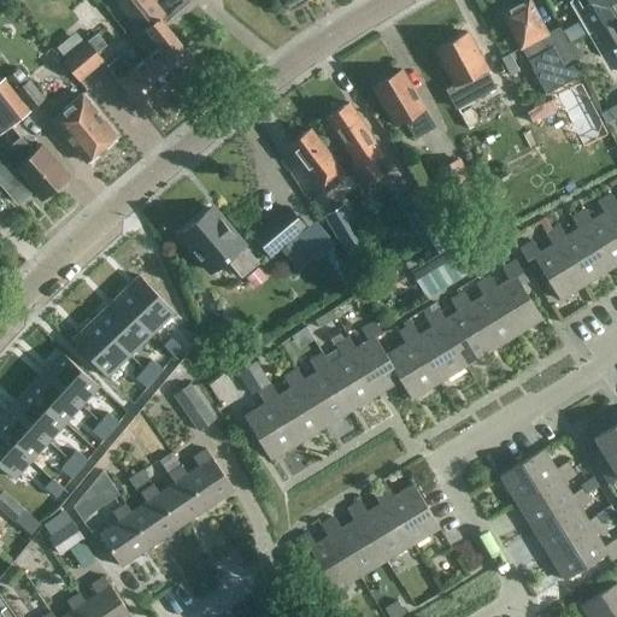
[(107,0),(103,0),(97,7),(112,24),(122,15),(107,0)]
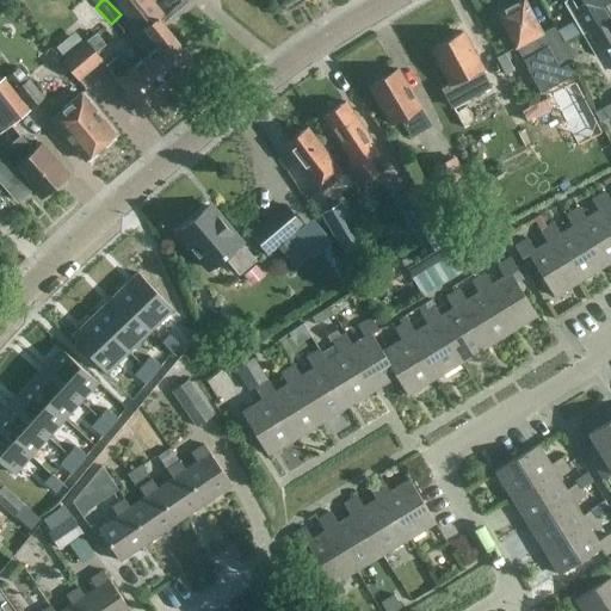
[(158,47),(144,57),(171,92),(198,69),(159,19),(162,16),(150,0),(117,0),(115,2),(140,35),(144,30),(158,47)]
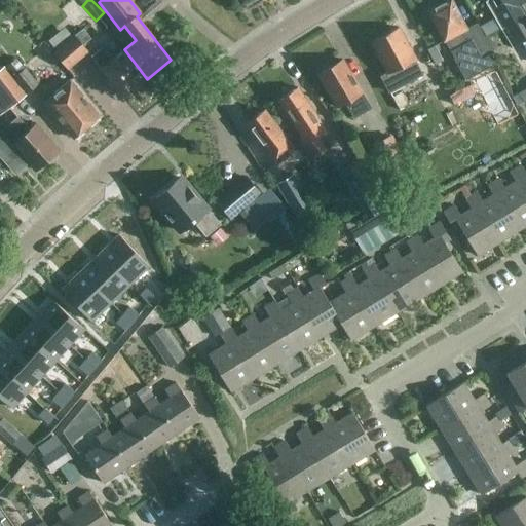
[(494,54),(486,39),(481,30),(478,23),(466,29),(451,0),(449,0),(427,11),(444,42),(445,41),(454,60),(465,80),(495,65),(491,57),(494,54)]
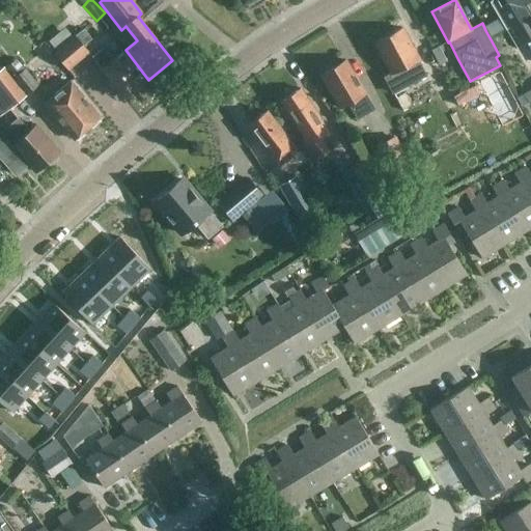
[(493,0),(488,3),(500,22),(485,30),(491,39),(505,31),(530,16),(530,12),(525,2),(529,0),(493,0)]
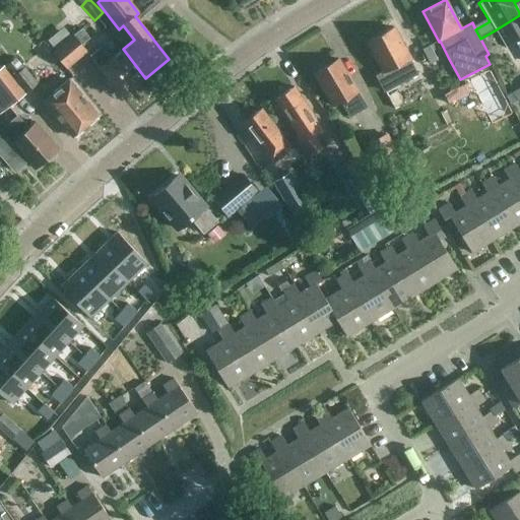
[(519,17),(496,31),(506,49),(519,41),(519,40),(519,17)]
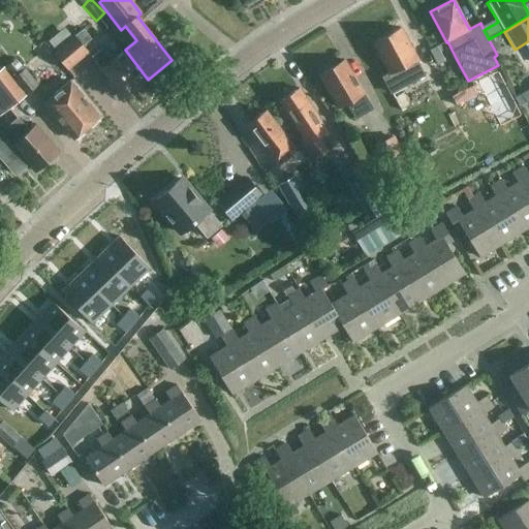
[(400,28),(374,42),(391,73),(383,78),(392,93),(424,75),(416,61),(417,60),(400,28)]
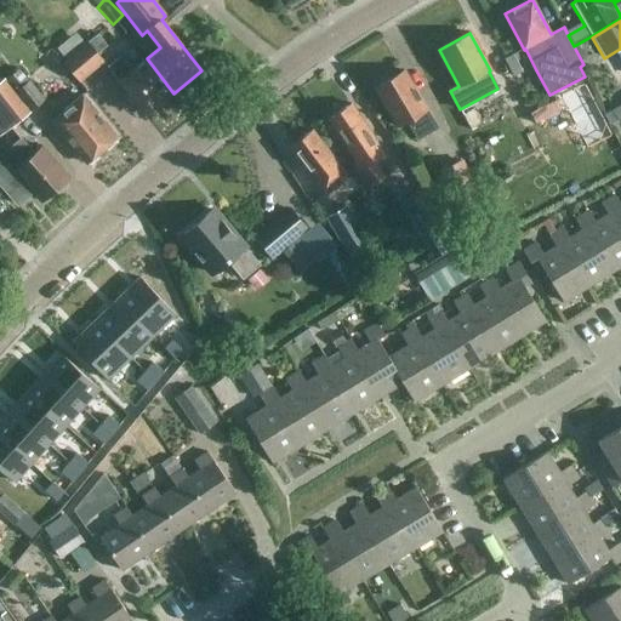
[(106,62),(98,53),(107,46),(98,35),(89,43),(89,41),(64,62),(81,83),(106,62)]
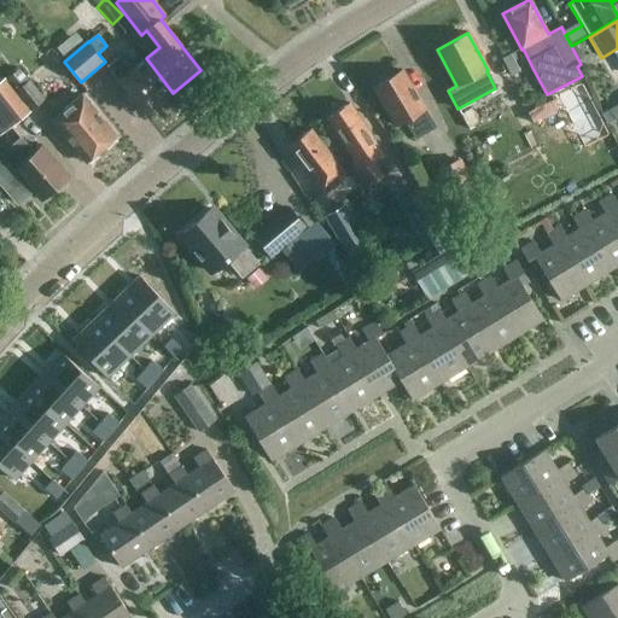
[(130,71),(123,63),(118,57),(106,66),(145,115),(173,93),(146,58),(130,71)]
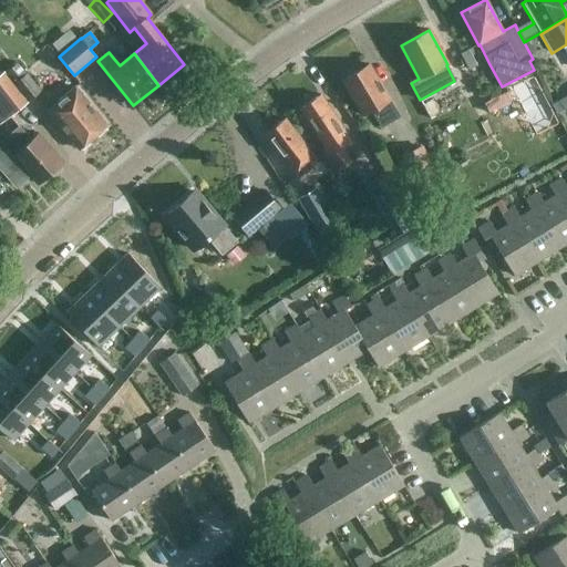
[(28,73),(27,74),(18,62),(4,73),(4,72),(3,72),(27,103),(29,102),(28,101),(42,91),(28,73)]
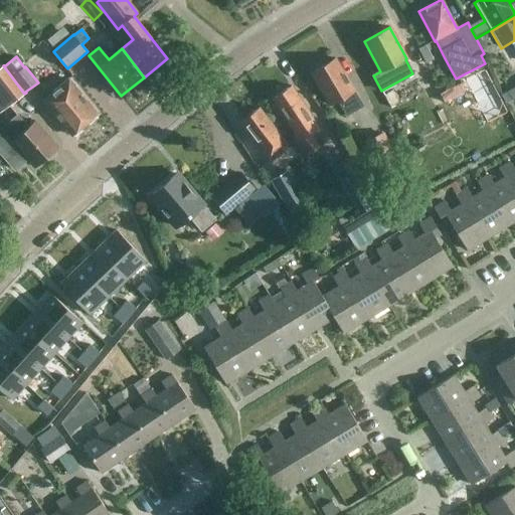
[(334,59),(312,72),(331,106),(338,102),(346,115),(362,106),(354,93),(356,92),(349,79),(347,80),(334,59)]
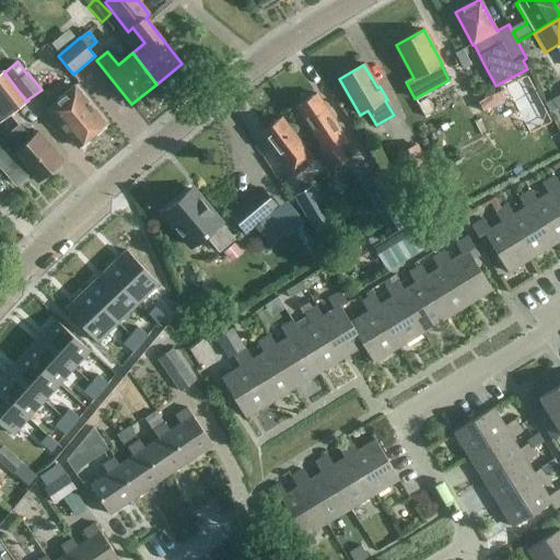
[(3,71),(0,74),(0,73),(0,123),(10,115),(26,102),(3,71)]
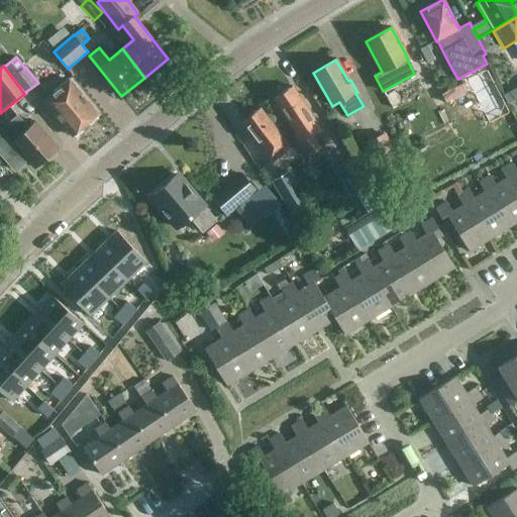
[(487,68),(471,77),(478,90),(494,82),(487,68)]
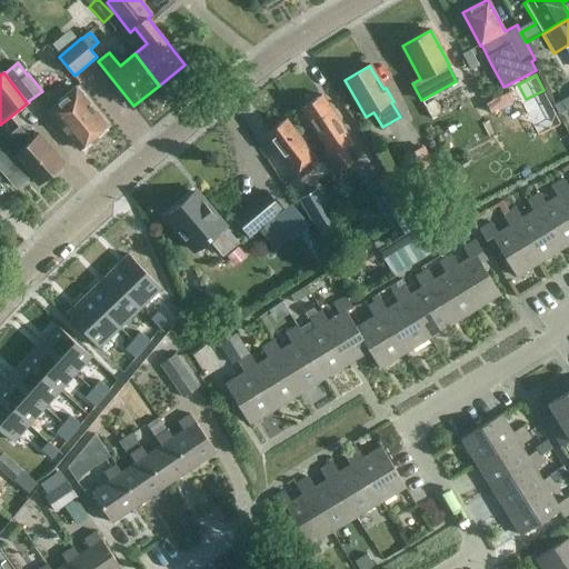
[(77,87),(47,111),(78,150),(108,126),(77,87)]
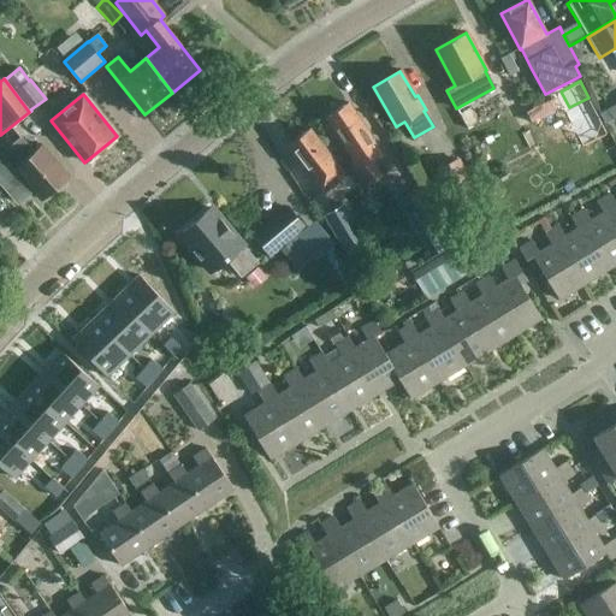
[(325,119),(353,159),(347,163),(365,189),(384,176),(372,158),(381,152),(349,104),(325,119)]
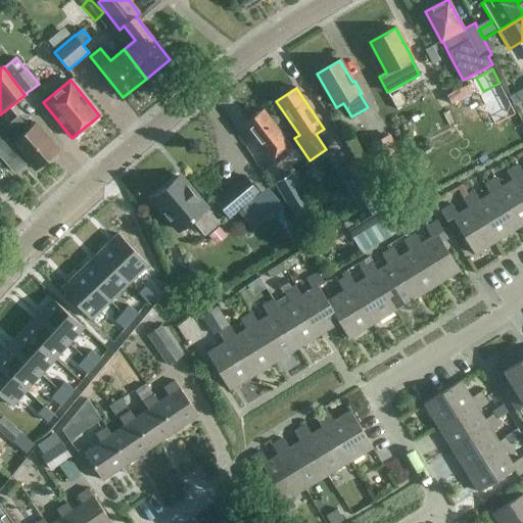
[(244,124),(274,163),(292,150),(264,109),(244,124)]
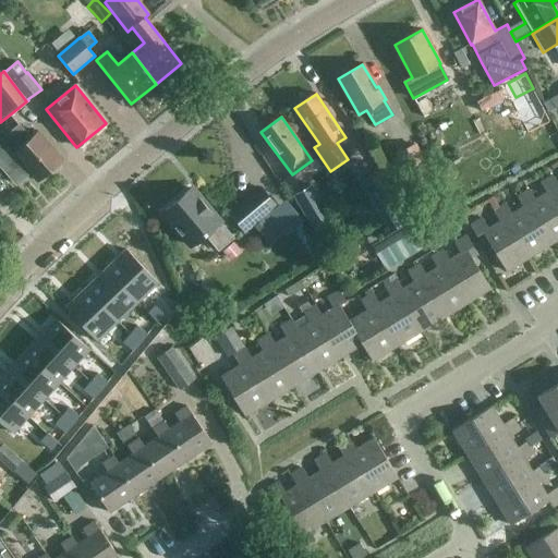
[(37,182),(61,160),(36,133),(29,140),(17,126),(0,141),(0,168),(15,185),(28,172),(37,182)]
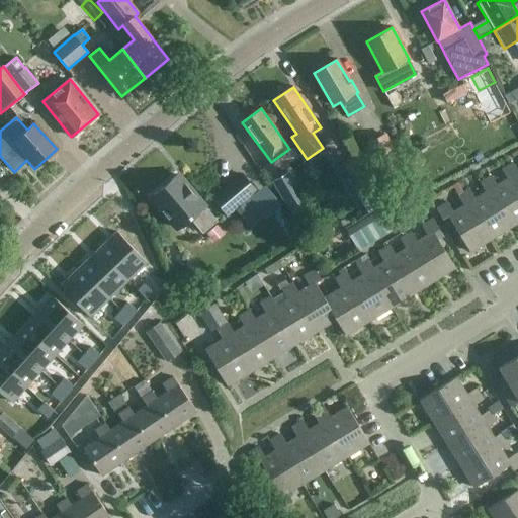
[(401,159),(390,137),(374,145),(384,167),(401,159)]
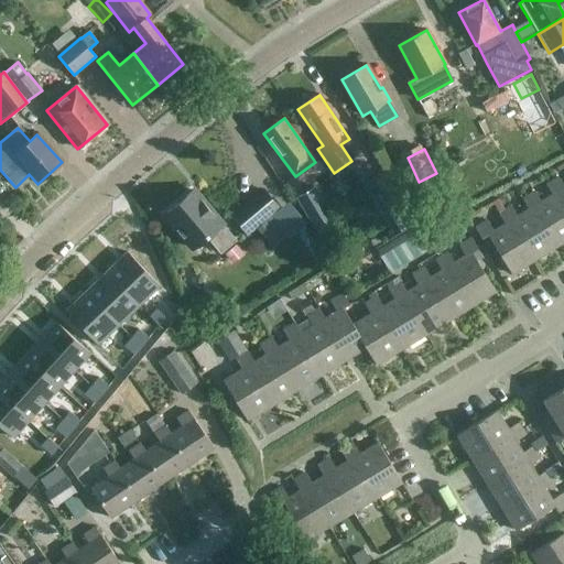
[(380,172),(365,182),(383,213),(388,210),(399,203),(400,203),(380,172)]
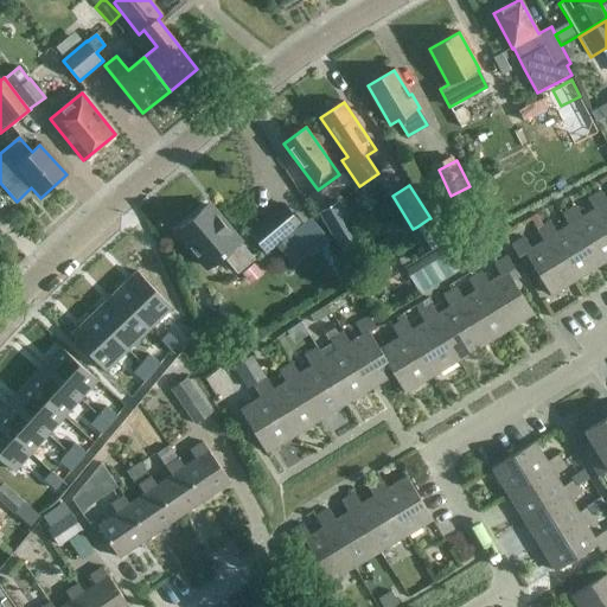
[(600,192),(594,196),(606,216),(606,202),(606,203),(600,192)]
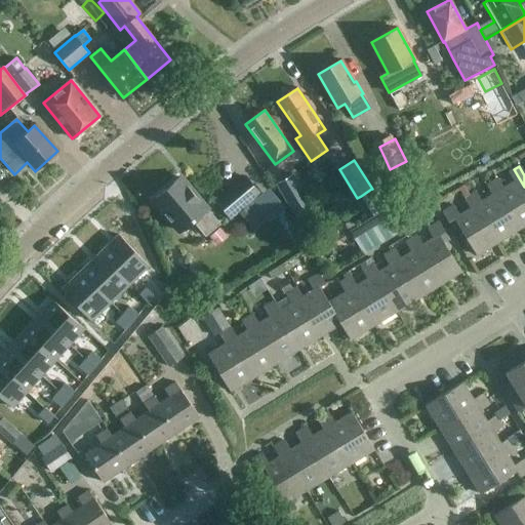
[(497,179),(492,183),(520,229),(524,225),(524,187),(514,169),(508,172),(514,183),(502,189),(497,179)]
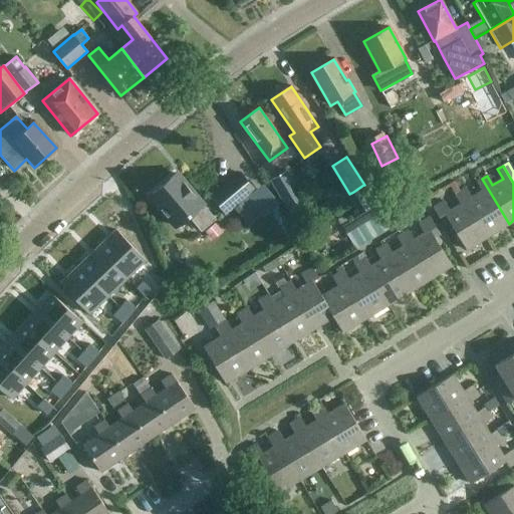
[(210,197),(225,215),(255,191),(240,172),(210,197)]
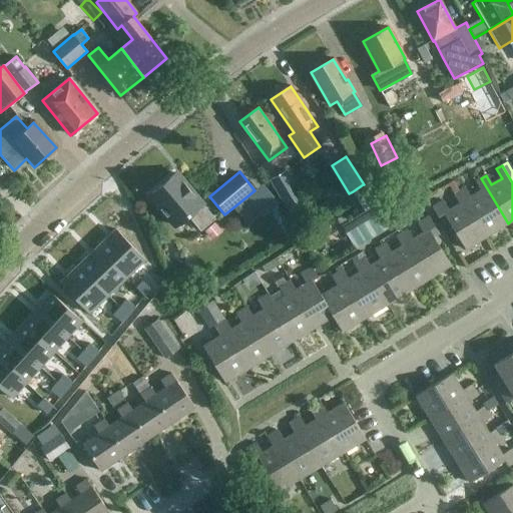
[(293,219),(309,209),(285,171),(270,180),(293,219)]
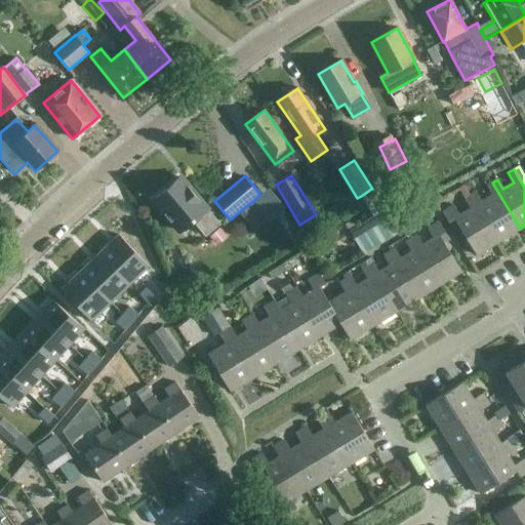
[(218,224),(180,176),(154,198),(180,230),(194,218),(206,234),(218,224)]
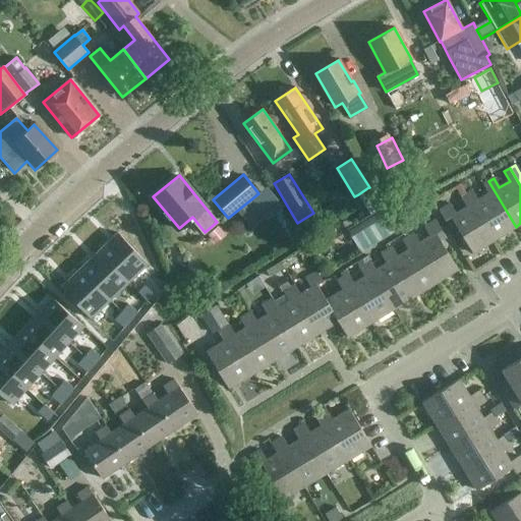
[(495,240),(516,227),(488,181),(481,185),(487,194),(477,200),(471,191),(466,194),(495,240)]
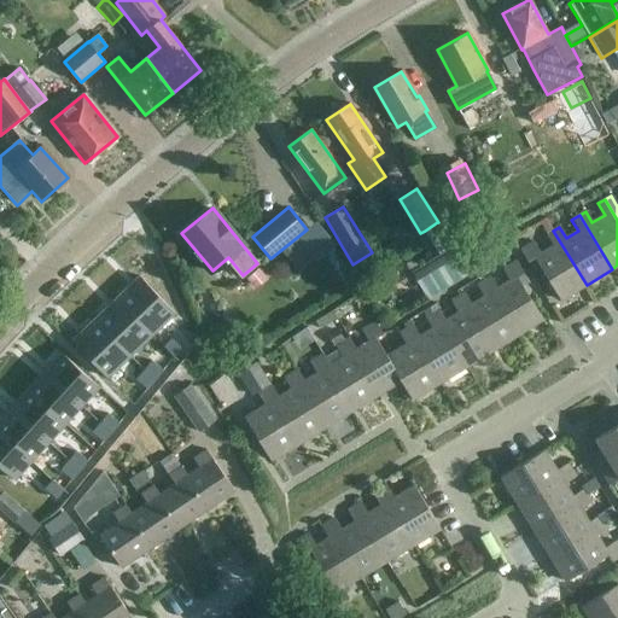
[(437,222),(425,231),(439,256),(453,249),(437,222)]
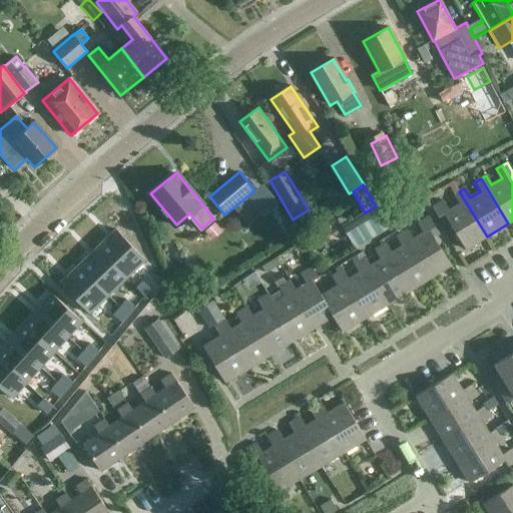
[(448,210),(443,201),(432,208),(438,218),(443,214),(465,249),(487,236),(459,191),(453,195),(459,204),(448,210)]
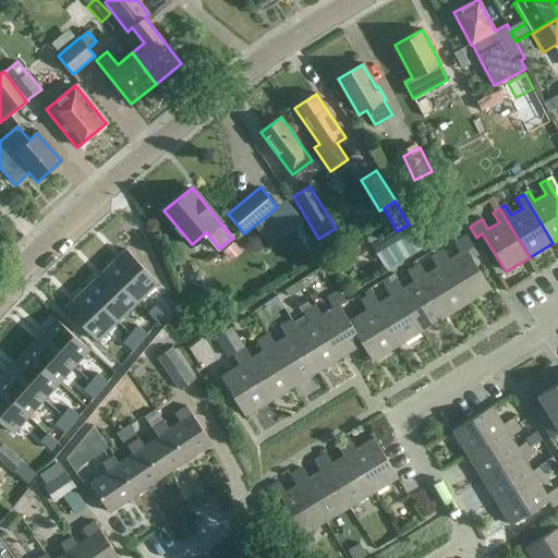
[(423,249),(413,232),(409,225),(397,231),(373,246),(387,270),(423,249)]
